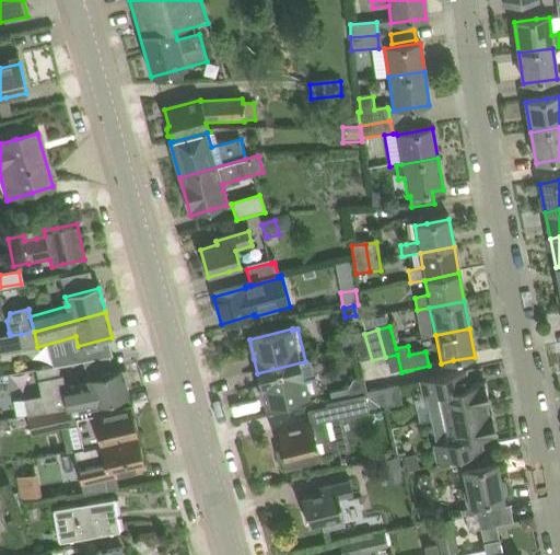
[(353,348),(350,333),(338,336),(341,351),(353,348)]
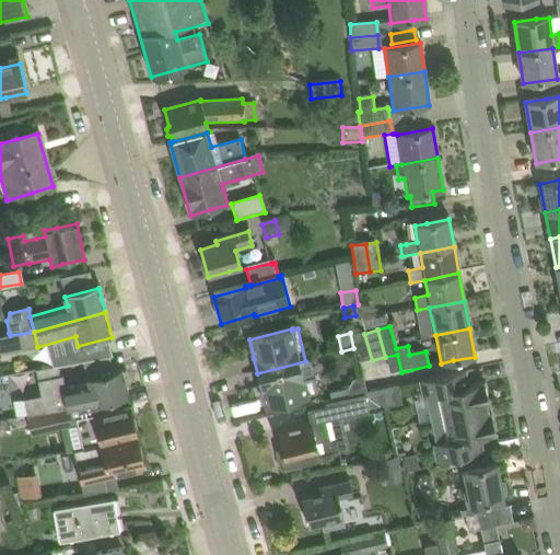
[(372,360),(364,334),(352,336),(360,363),(372,360)]
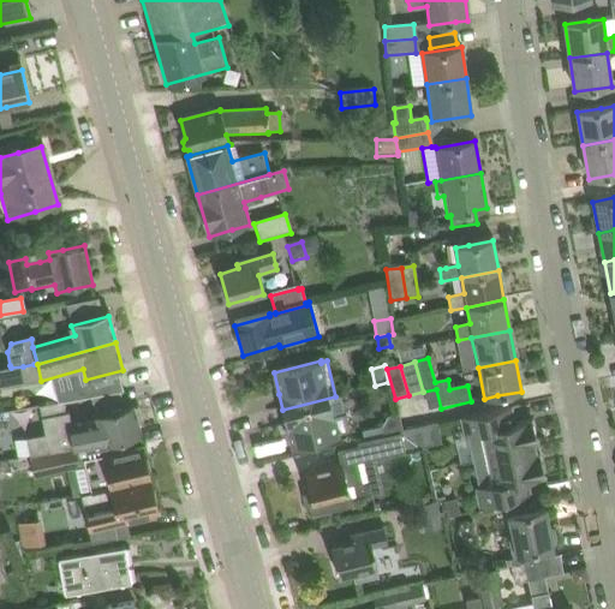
[(292,447),(305,445),(340,435),(350,433),(345,413),(340,395),(335,396),(282,410),(292,447)]
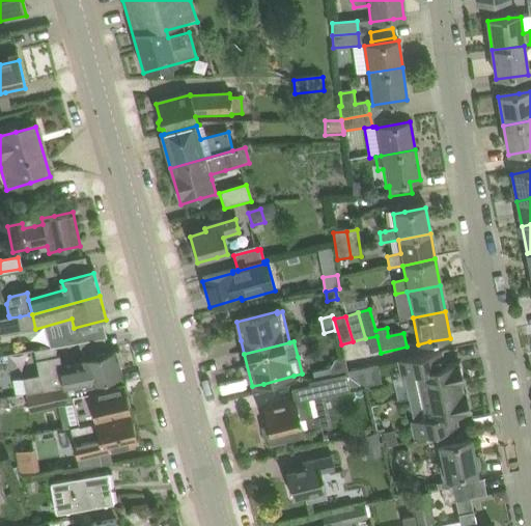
[(43,394),(65,389),(93,383),(121,376),(119,366),(122,365),(119,353),(115,354),(115,352),(94,357),(81,360),(83,366),(61,371),(59,358),(56,358),(54,349),(33,353),(43,394)]
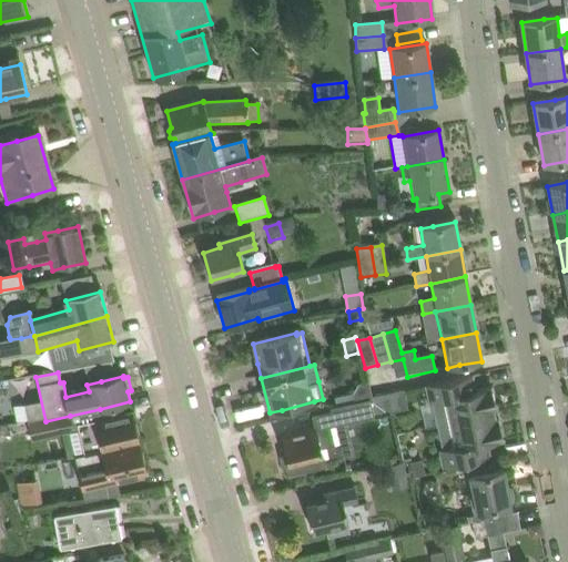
[(430,405),(446,401),(452,425),(493,416),(492,409),(495,409),(492,390),(475,394),(472,378),(426,388),(430,405)]
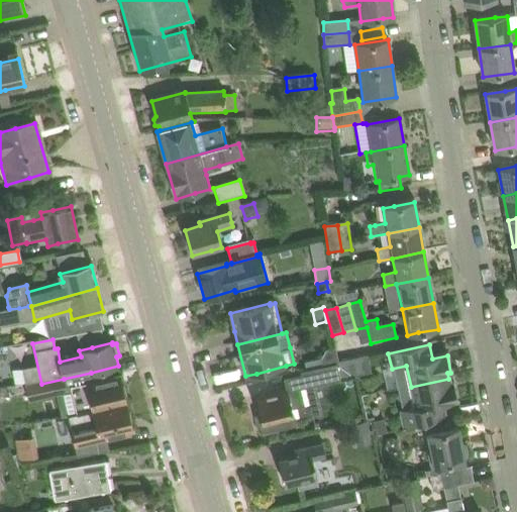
[(306,372),(323,368),(321,361),(304,365),(306,372)]
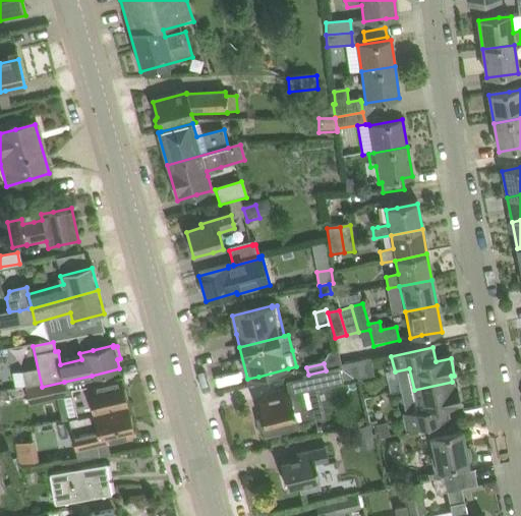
[(340,368),(343,384),(355,381),(351,365),(340,368)]
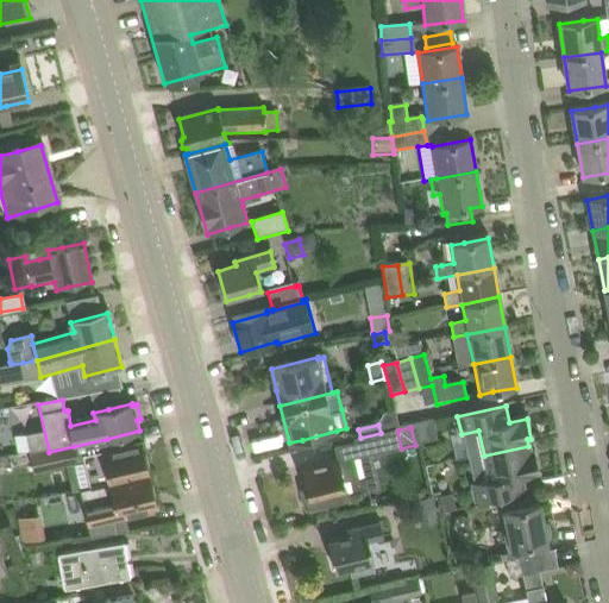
[(301,492),(306,508),(306,509),(307,510),(308,512),(309,512),(312,512),(328,508),(327,503),(349,497),(346,485),(372,478),(368,457),(400,448),(395,431),(384,433),(381,433),(360,438),(353,440),(355,444),(333,448),(337,460),(325,464),(325,465),(302,471),(307,491),(301,492)]
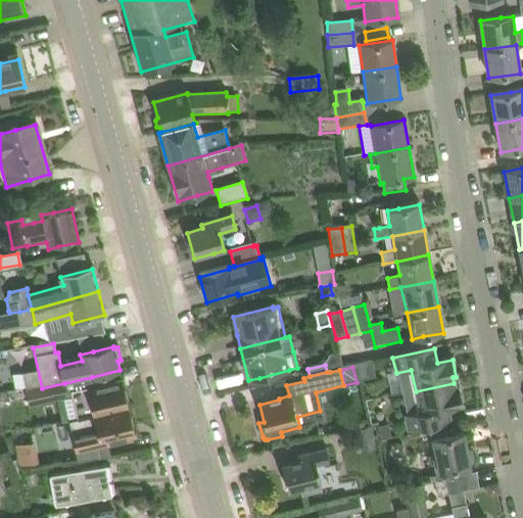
[(94,389),(92,377),(64,383),(68,398),(72,398),(70,394),(94,389)]
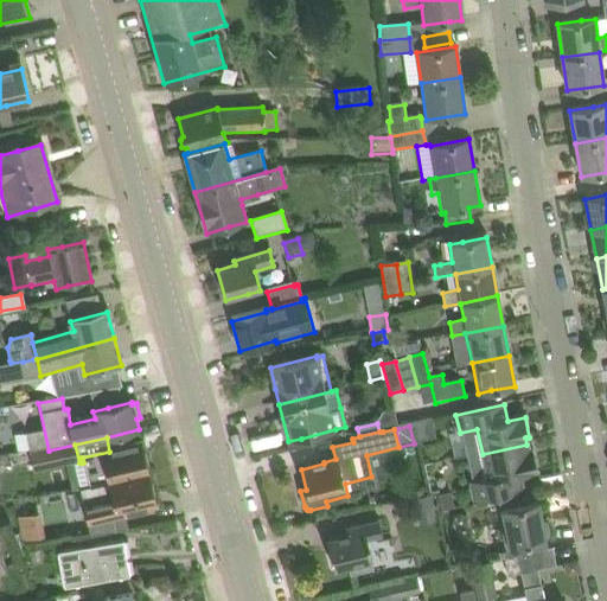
[(142,443),(109,452),(82,458),(83,462),(89,488),(108,485),(112,484),(110,481),(149,472),(142,443)]
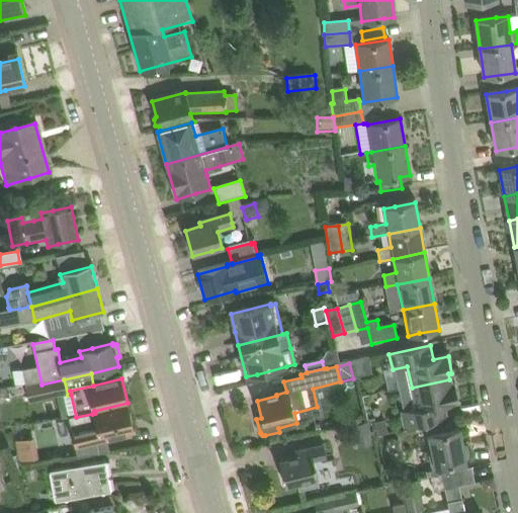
[(64,379),(41,385),(24,388),(27,404),(68,395),(64,379)]
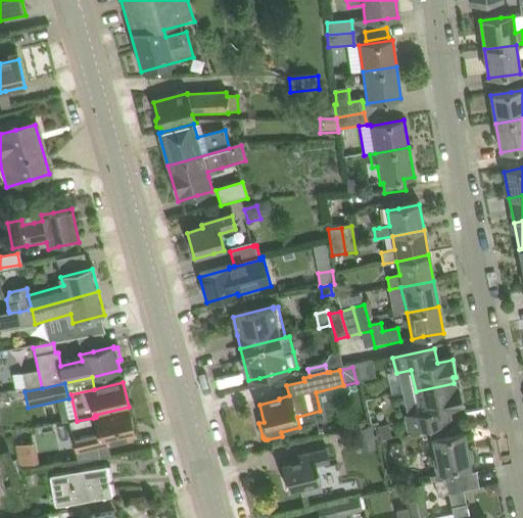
[(416,391),(421,412),(421,414),(406,417),(409,433),(450,424),(447,410),(463,407),(459,389),(456,390),(454,383),(416,391)]
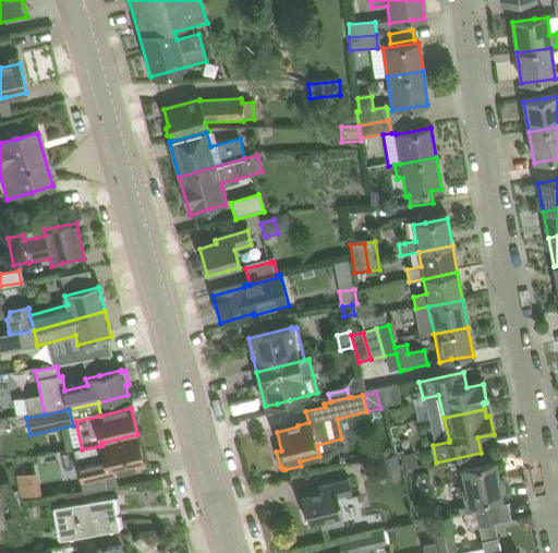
[(99,446),(82,449),(73,452),(77,471),(82,495),(105,490),(102,481),(128,476),(126,470),(144,466),(137,434),(101,443),(102,445),(99,446)]
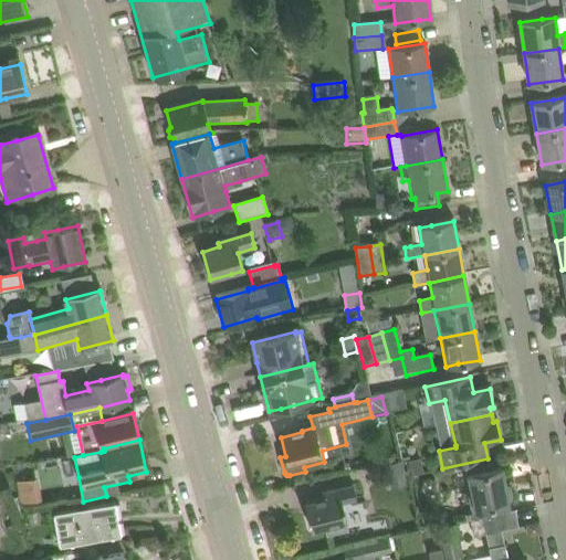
[(409,463),(412,477),(423,474),(420,460),(409,463)]
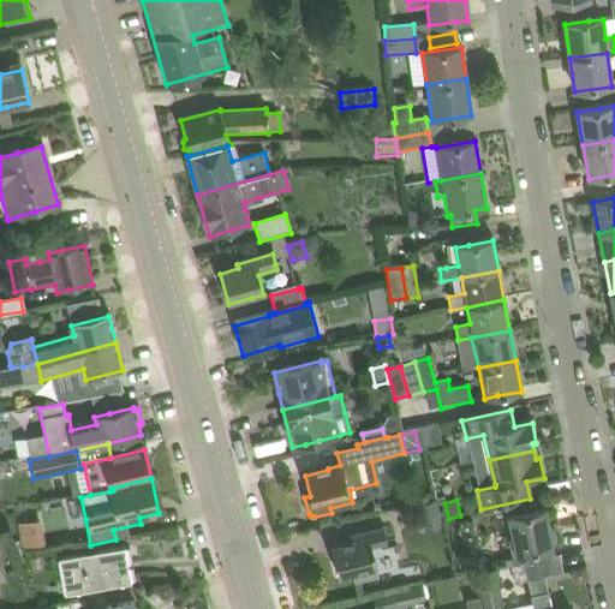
[(427,511),(431,529),(447,525),(442,506),(427,511)]
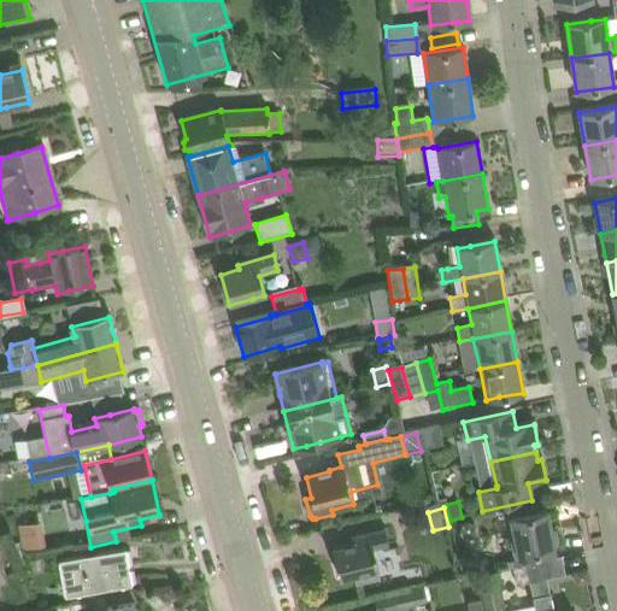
[(547,512),(528,516),(527,512),(510,516),(515,541),(511,542),(515,563),(511,564),(512,569),(526,567),(556,559),(554,548),(558,544),(556,533),(551,530),(547,512)]
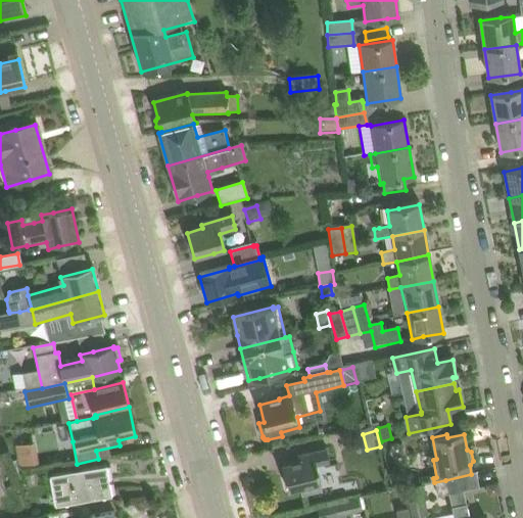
[(19,465),(35,463),(33,442),(17,444),(19,465)]
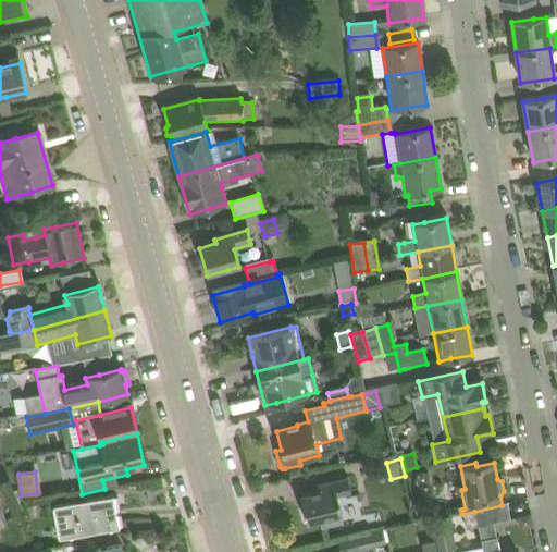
[(307,525),(320,523),(322,522),(323,527),(339,524),(338,517),(341,517),(336,498),(351,494),(347,477),(317,485),(318,493),(300,498),(307,525)]
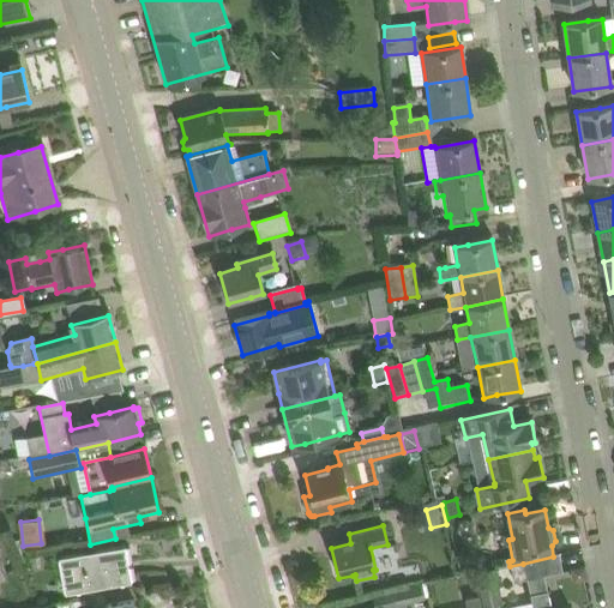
[(131,583),(125,548),(60,559),(66,594),(131,583)]
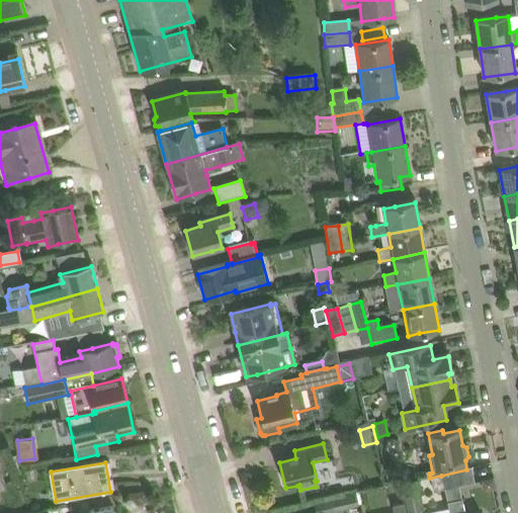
[(464,512),(459,489),(475,485),(471,469),(467,471),(466,469),(441,476),(444,492),(447,512),(464,512)]
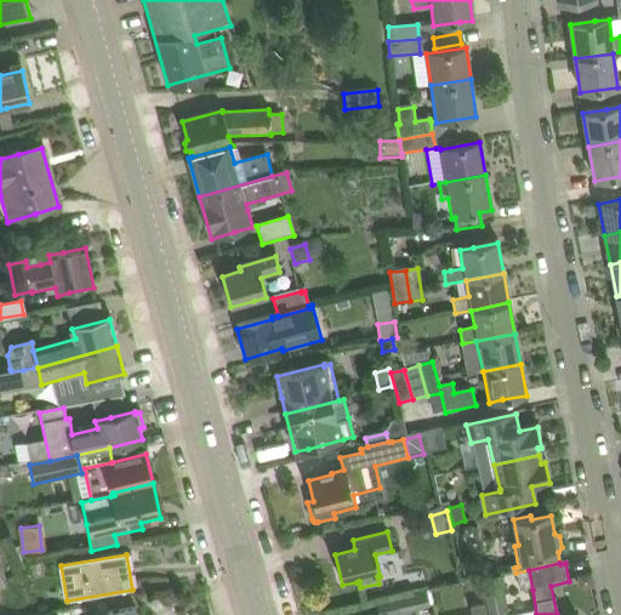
[(533,590),(529,570),(516,573),(519,592),(533,590)]
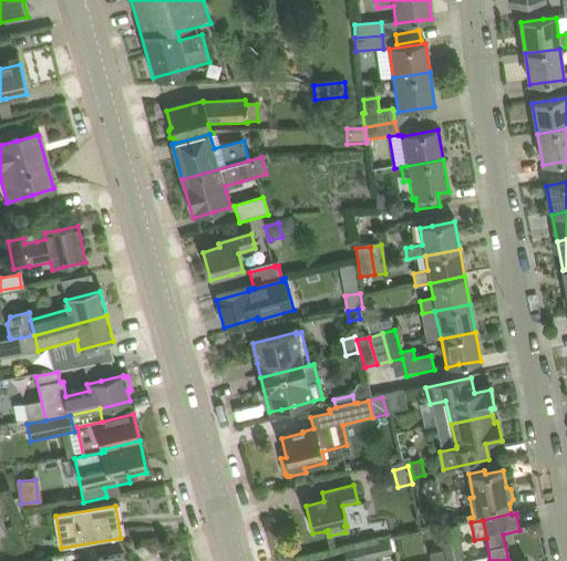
[(462,559),(464,558),(456,525),(454,526),(440,529),(444,551),(445,560),(456,560),(462,559)]
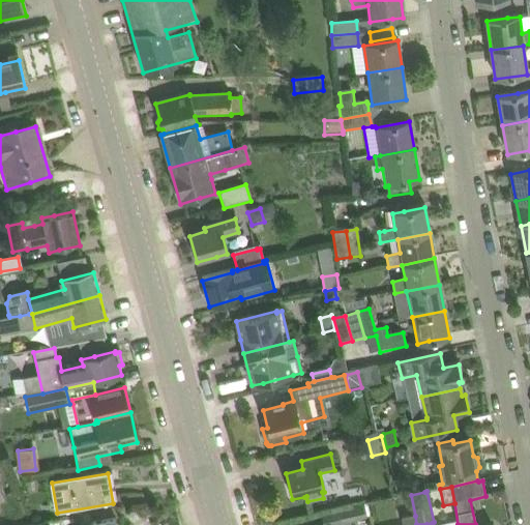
[(352,524),(367,520),(363,506),(337,513),(340,524),(352,524)]
